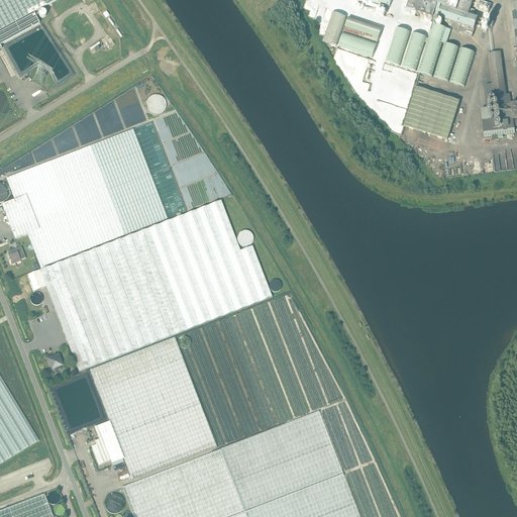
[(0,0),(0,48),(2,48),(0,44),(40,23),(34,12),(57,0),(0,0)]
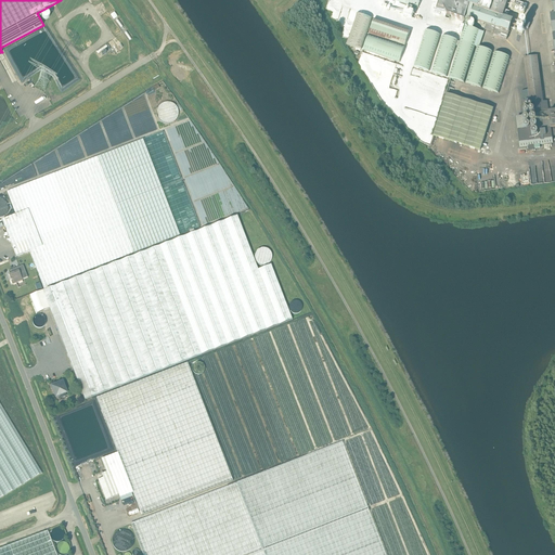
[(436,0),(435,0),(433,8),(443,11),(444,10),(448,15),(464,21),(465,17),(487,25),(485,29),(493,33),(492,35),(506,40),(513,21),(507,18),(510,12),(505,10),(507,0),(438,0),(439,1),(436,0)]
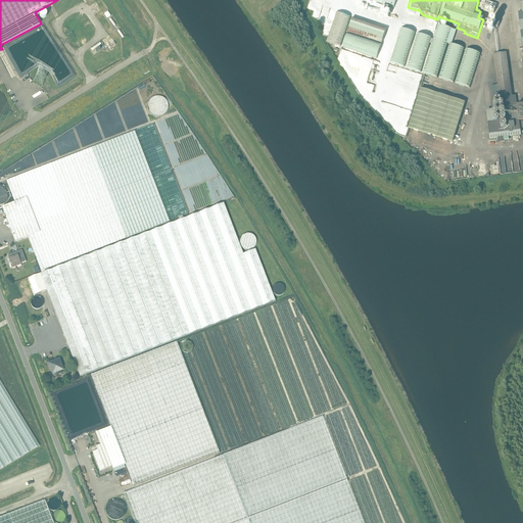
[(487,1),(484,10),(493,14),(496,4),(487,1)]
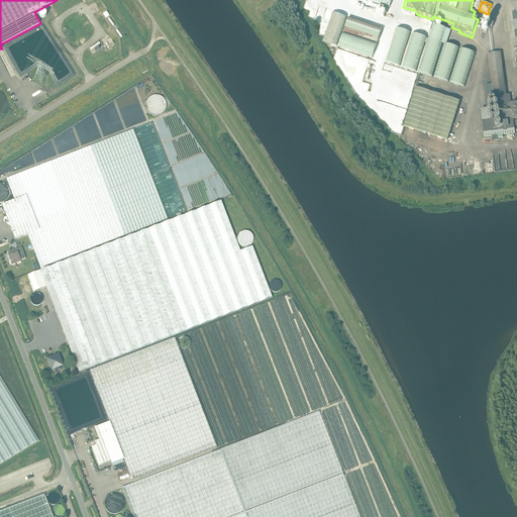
[(492,84),(486,85),(488,98),(493,98),(494,98),(494,97),(497,96),(498,107),(503,106),(501,96),(506,95),(501,58),(501,53),(488,54),(492,84)]
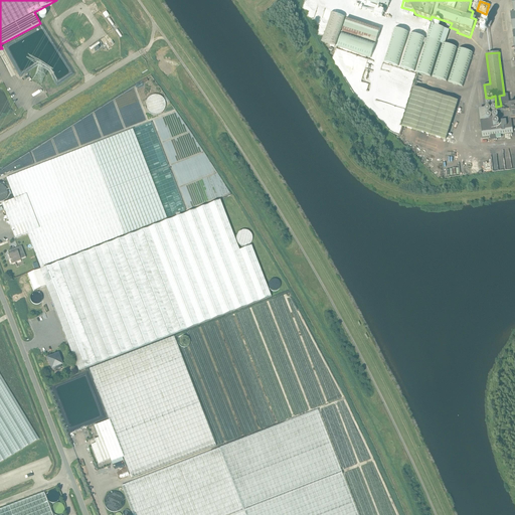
[(402,126),(446,139),(458,102),(414,88),(402,126)]
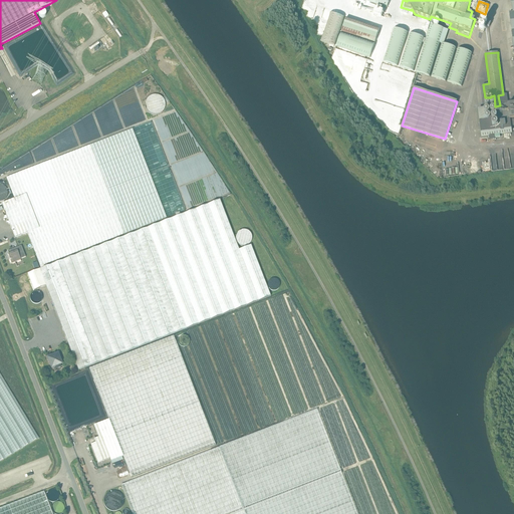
[(165,104),(165,103),(164,101),(163,100),(162,98),(161,97),(159,96),(158,95),(156,95),(154,95),(152,96),(150,96),(149,97),(148,99),(147,100),(146,102),(146,104),(146,106),(147,108),(148,109),(149,111),(150,112),(152,113),(154,113),(155,113),(157,113),(159,113),(160,112),(162,111),(163,109),(164,108),(164,106),(165,104)]
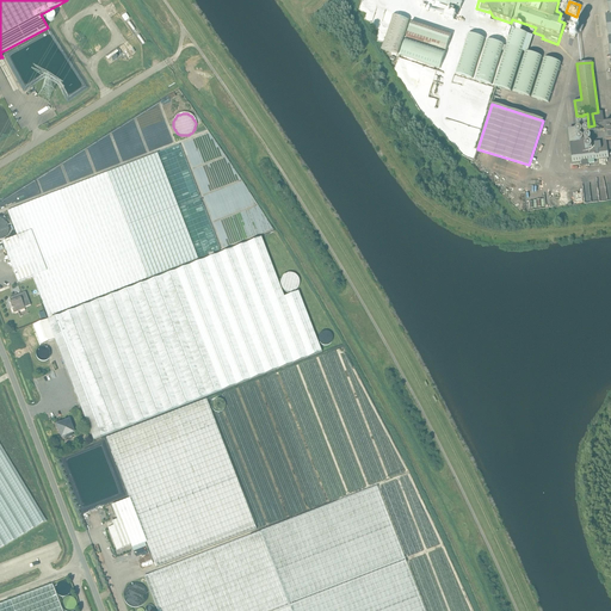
[(575,128),(568,129),(573,159),(573,161),(608,156),(608,154),(606,150),(610,149),(610,142),(605,143),(605,142),(605,139),(578,142),(575,128)]
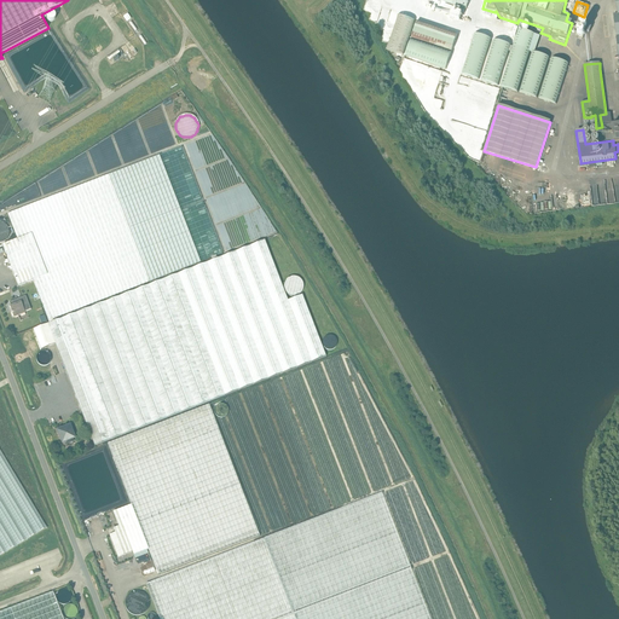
[(181,148),(13,212),(7,214),(17,239),(3,246),(18,287),(33,281),(48,320),(150,282),(223,254),(181,148)]
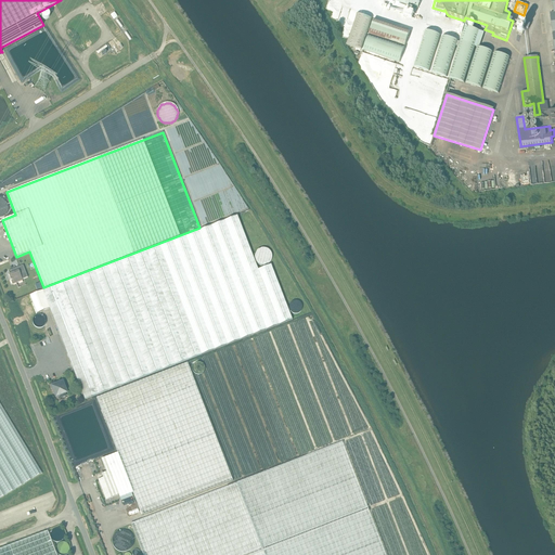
[(9,208),(9,207),(9,205),(8,203),(7,202),(4,199),(2,199),(0,198),(0,218),(2,218),(4,217),(7,216),(8,214),(9,213),(9,210),(9,208)]
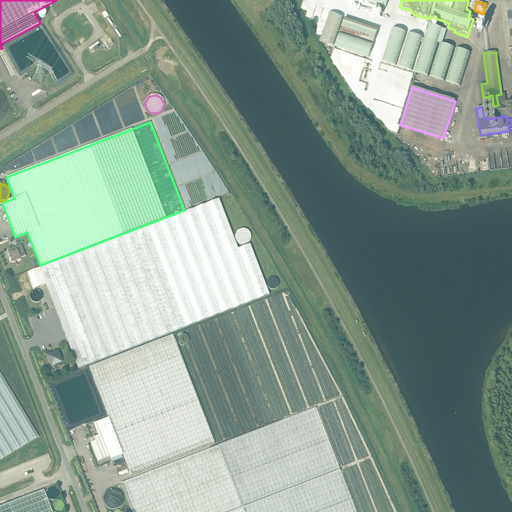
[(34,289),(46,284),(78,368),(270,295),(250,244),(238,248),(219,199),(27,273),(34,289)]
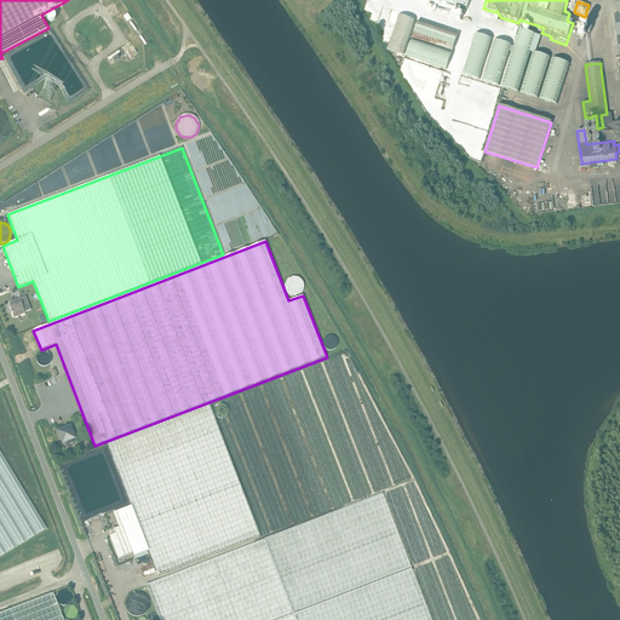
[(10,306),(13,317),(26,314),(24,313),(32,310),(26,296),(9,303),(11,306),(10,306)]
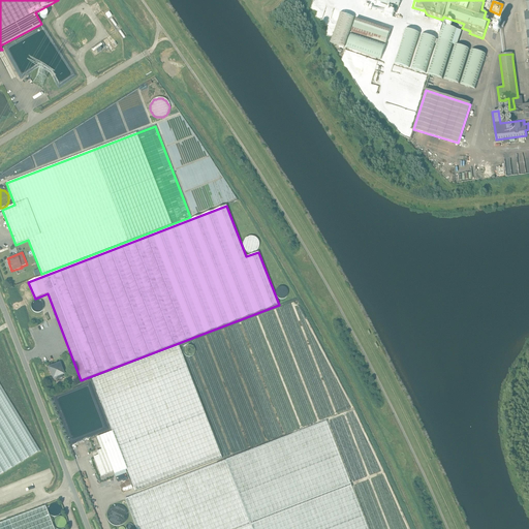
[(43,307),(43,306),(43,305),(42,304),(42,303),(40,301),(39,301),(37,301),(36,301),(35,301),(34,302),(33,302),(32,304),(32,305),(31,305),(31,307),(31,308),(31,309),(33,311),(34,312),(36,313),(37,313),(38,313),(39,313),(41,312),(42,311),(43,310),(43,308),(43,307)]
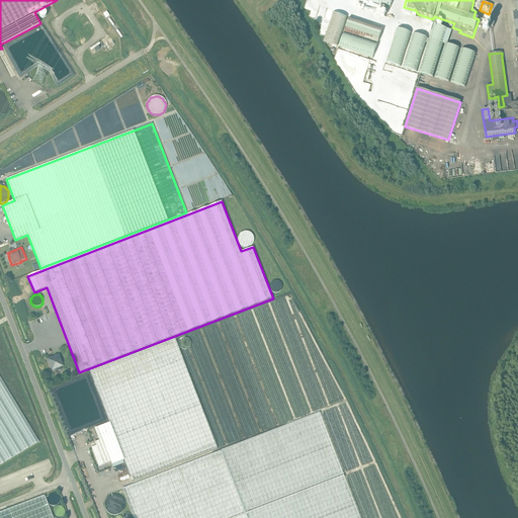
[(95,369),(90,371),(109,422),(97,427),(95,428),(99,440),(95,442),(97,445),(92,447),(99,466),(111,461),(112,464),(117,462),(118,465),(122,464),(122,463),(124,463),(122,460),(124,459),(125,462),(133,481),(137,479),(218,448),(175,339),(95,369)]
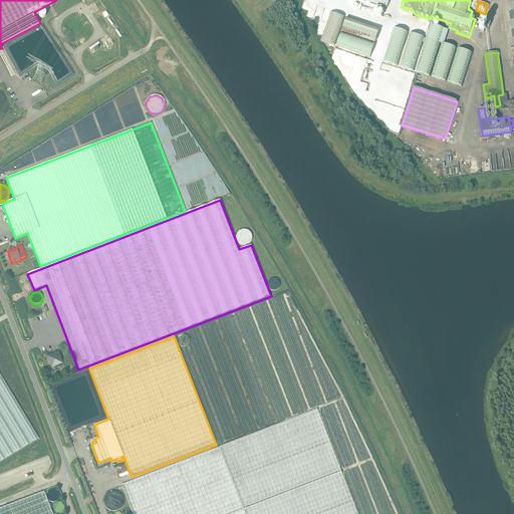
[(47,357),(51,367),(53,366),(54,367),(55,368),(56,368),(59,366),(60,366),(60,365),(60,364),(62,363),(58,353),(47,357)]
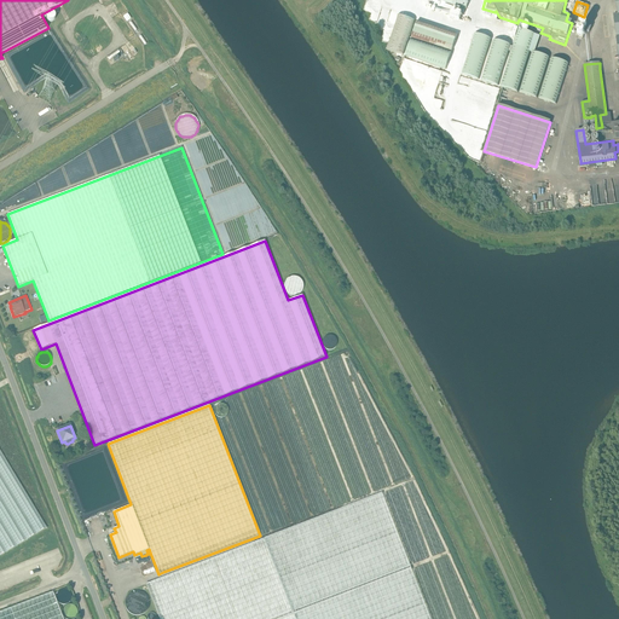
[(0,555),(52,525),(0,438),(0,555)]
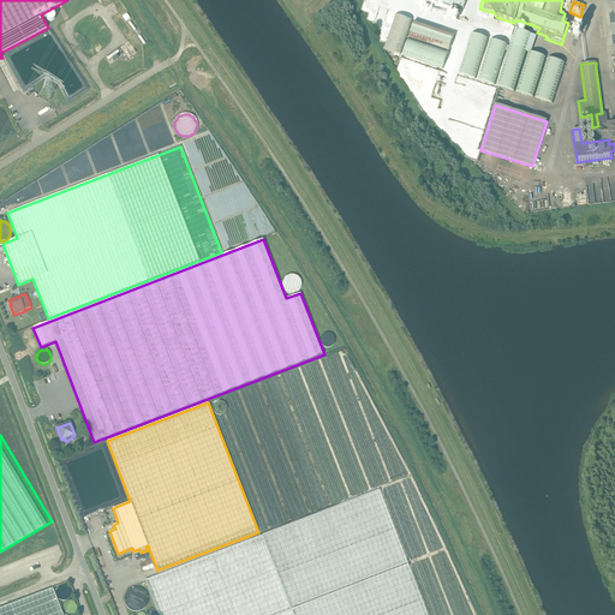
[(428,614),(380,490),(262,536),(145,580),(159,614),(428,614)]
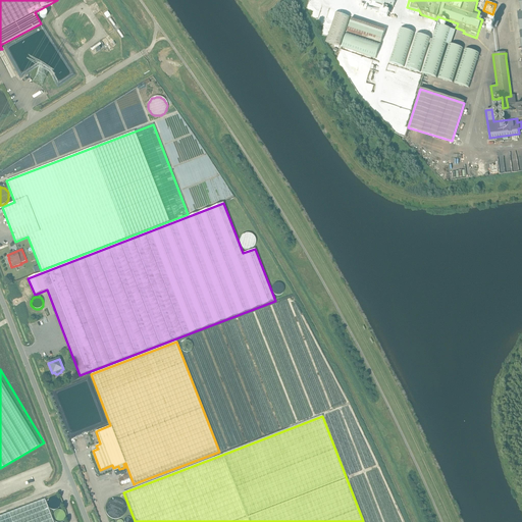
[(125,508),(125,506),(124,503),(123,502),(122,500),(120,499),(119,498),(117,497),(114,497),(112,497),(110,498),(108,499),(107,501),(106,502),(105,504),(104,506),(104,508),(104,510),(105,512),(106,513),(107,515),(108,516),(110,517),(112,518),(114,518),(117,518),(119,517),(120,516),(122,515),(123,514),(124,512),(125,510),(125,508)]
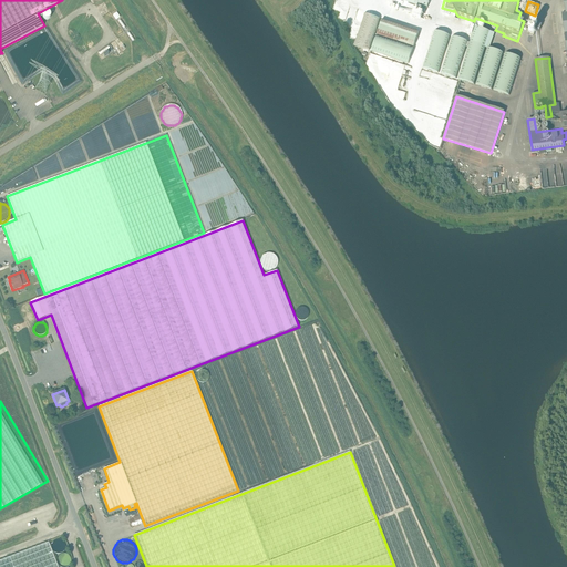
[(58,566),(49,543),(0,560),(0,566),(58,566)]
